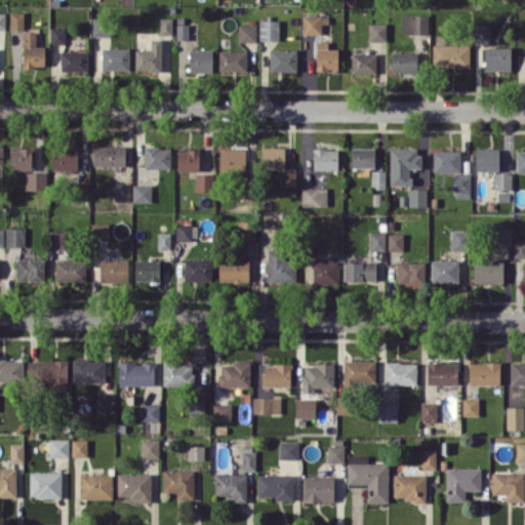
[(24,11),(9,12),(10,31),(24,30),(24,11)]
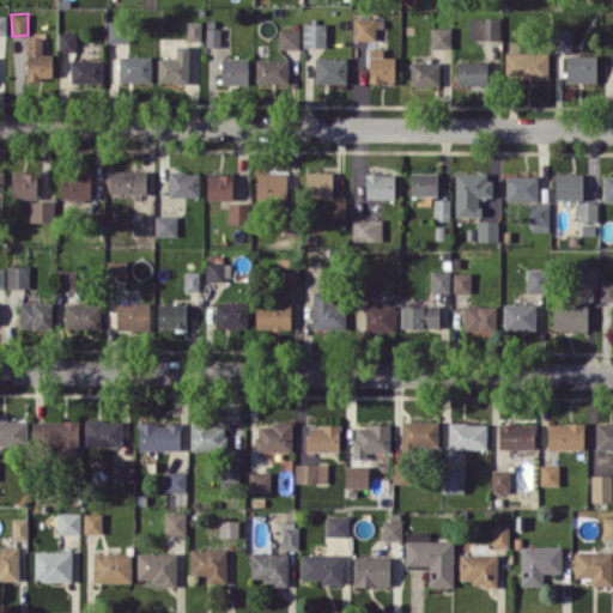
[(375,18),(353,17),(352,40),(375,40),(375,18)]
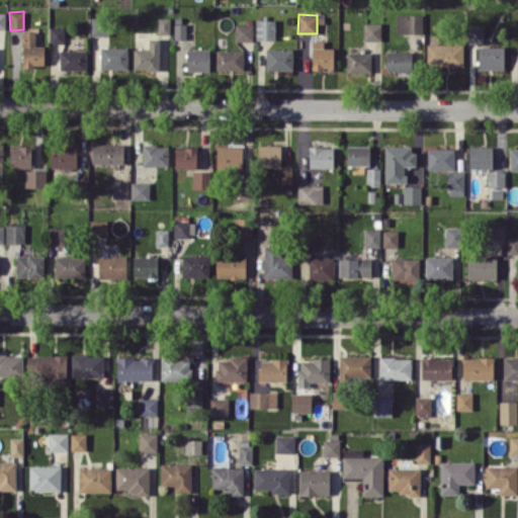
[(423,33),(423,14),(396,14),(396,32),(423,33)]
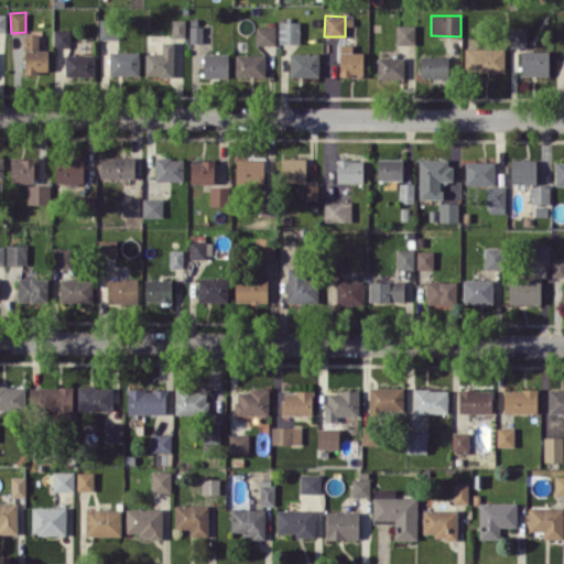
[(98,39),(119,39),(119,19),(98,19),(98,39)]
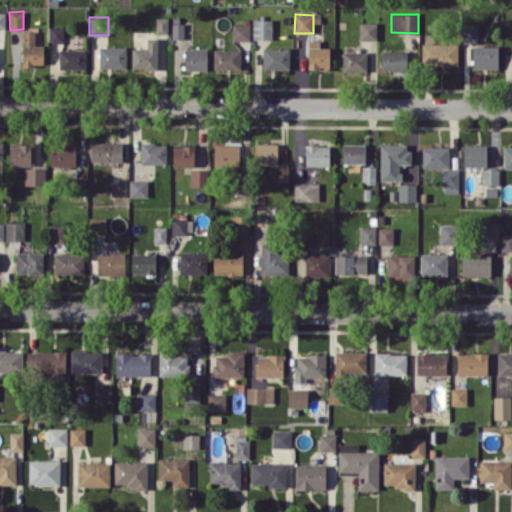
[(168,34),(168,17),(156,17),(156,33),(168,34)]
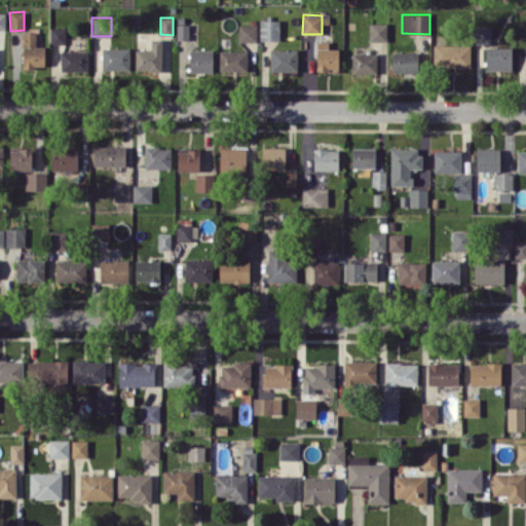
[(279,21),(260,20),(260,40),(279,41),(279,21)]
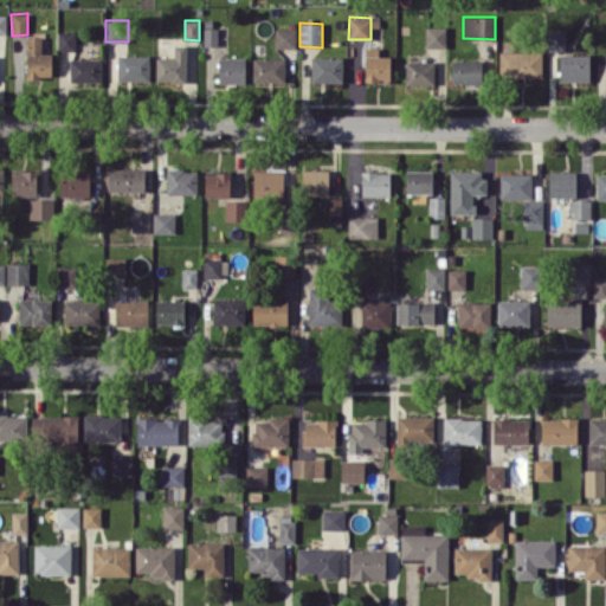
[(446,27),(425,26),(425,47),(446,47),(446,27)]
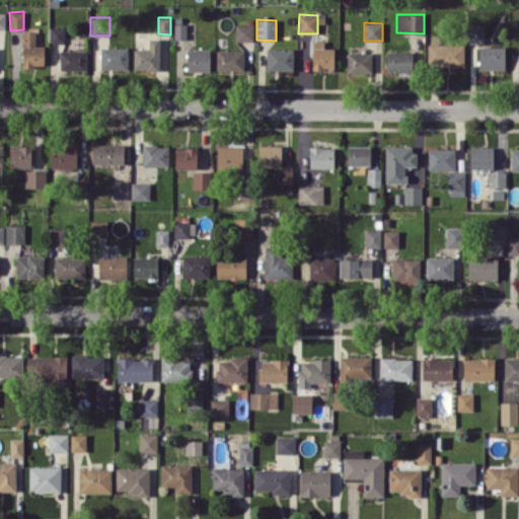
[(187,23),(174,23),(174,39),(187,40),(187,23)]
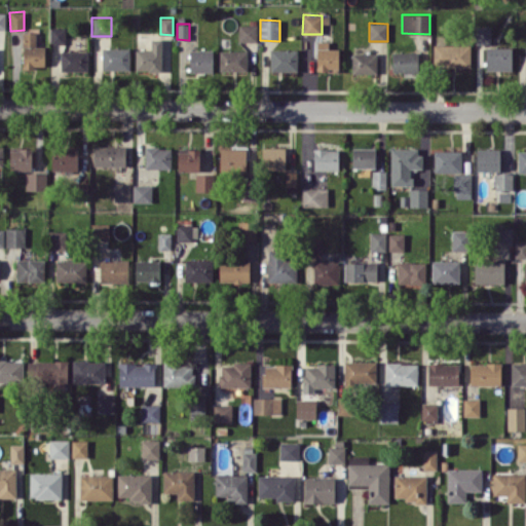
[(257,42),(257,25),(238,24),(238,41),(257,42)]
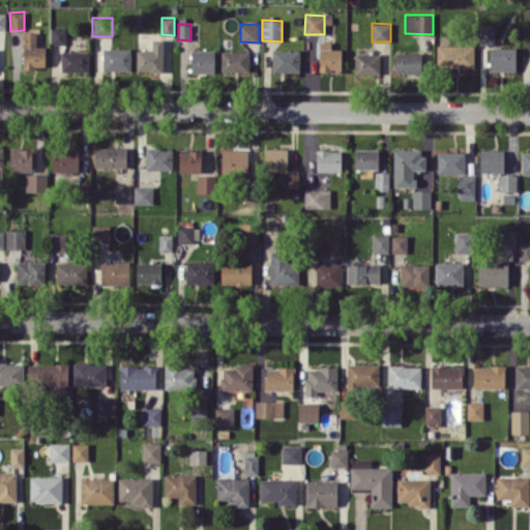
[(494,43),(495,26),(479,26),(479,43),(494,43)]
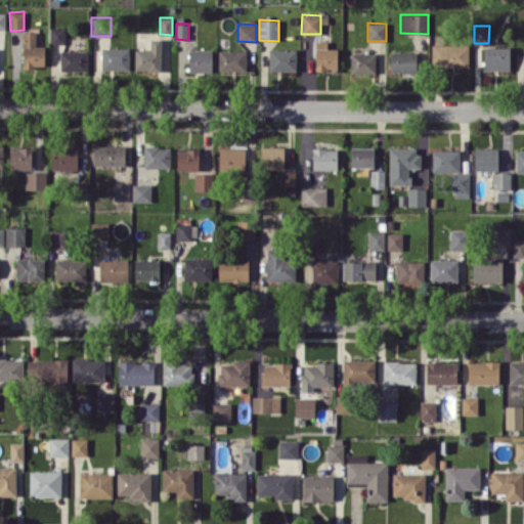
[(50,44),(66,43),(64,27),(50,27),(50,44)]
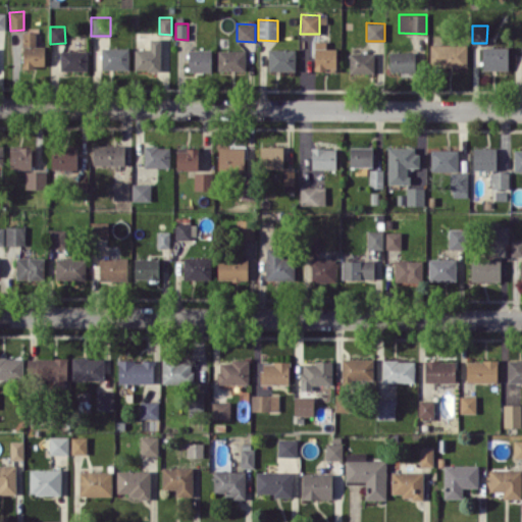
[(44,46),(36,46),(36,32),(22,32),(23,67),(45,66),(44,46)]
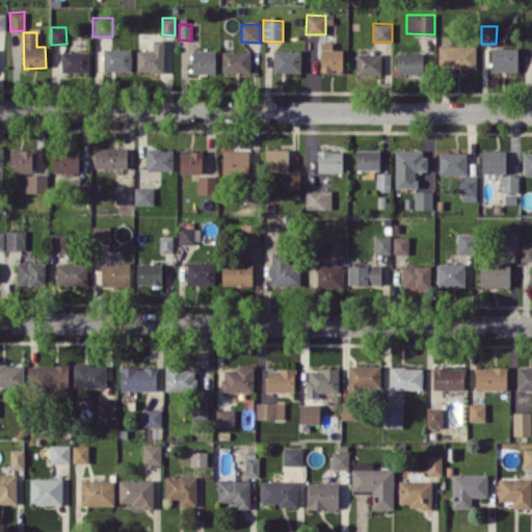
[(137,50),(137,72),(163,72),(163,40),(152,40),(153,50),(137,50)]
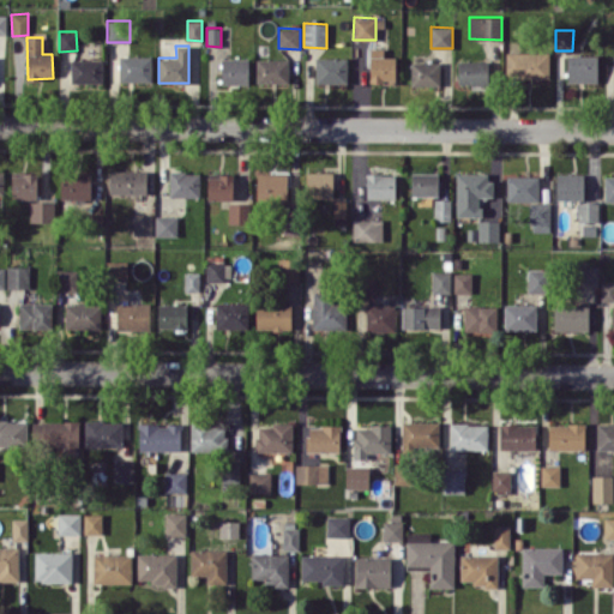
[(383,48),(371,47),(369,83),(396,84),(396,56),(383,55),(383,48)]
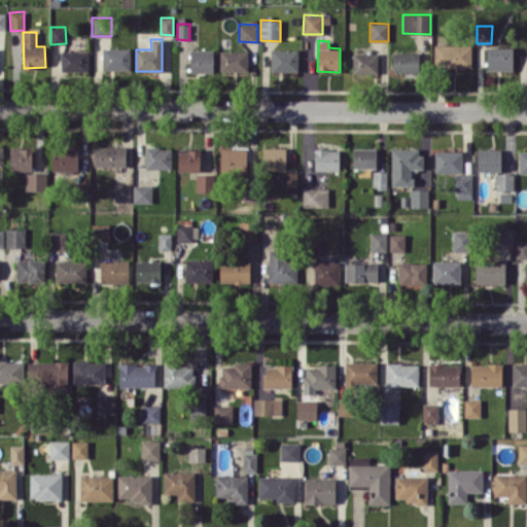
[(471,44),(434,44),(434,66),(471,66),(471,44)]
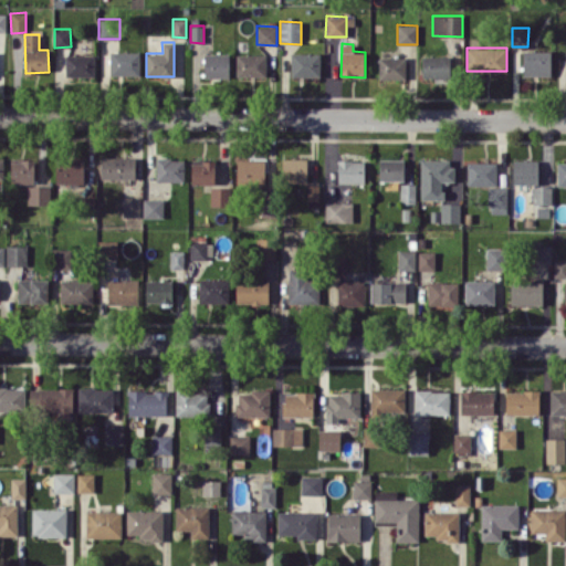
[(551,76),(551,51),(523,50),(523,75),(551,76)]
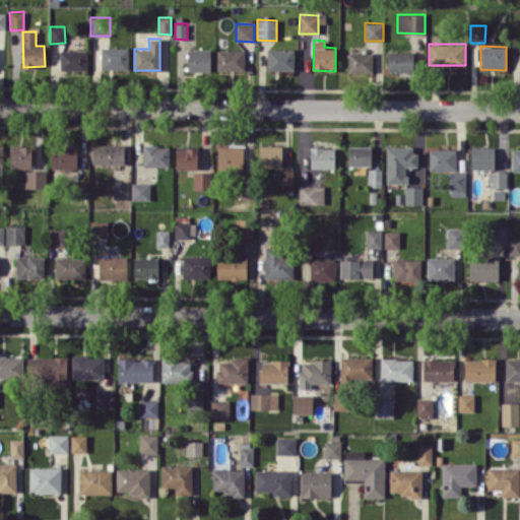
[(128,48),(101,47),(101,69),(128,69),(128,48)]
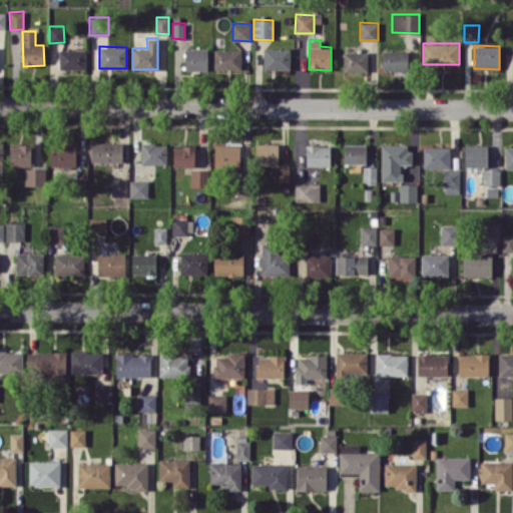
[(207,49),(185,48),(184,70),(207,71),(207,49)]
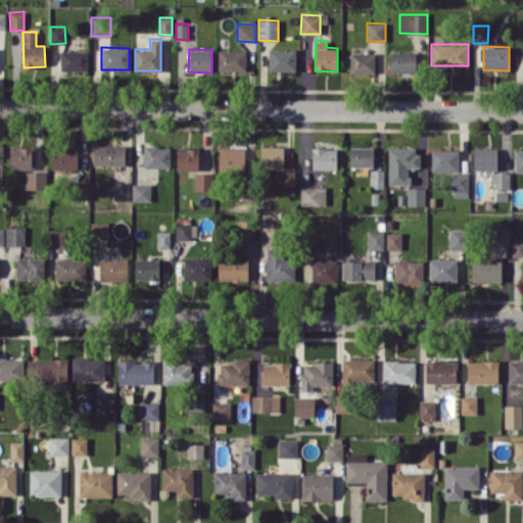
[(296,49),(269,49),(268,70),(295,70),(296,49)]
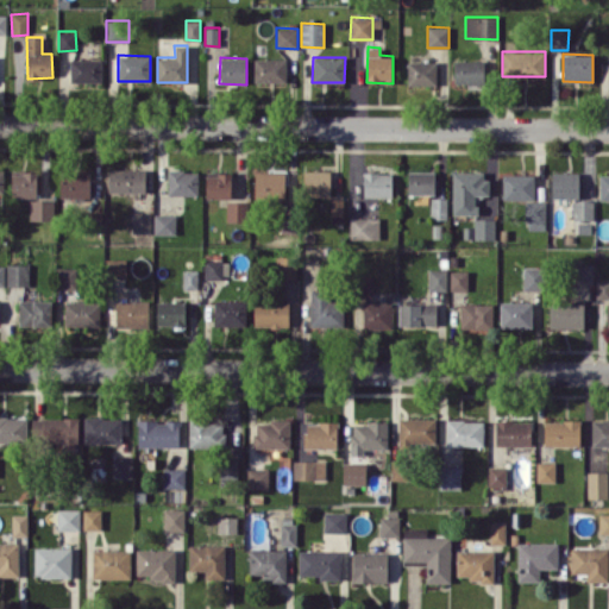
[(70,60),(70,83),(102,82),(102,58),(70,60)]
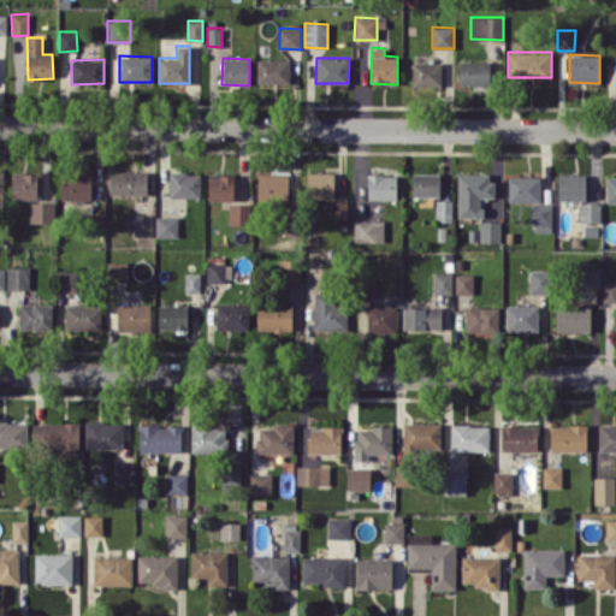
[(256,83),(289,83),(289,59),(258,59),(256,83)]
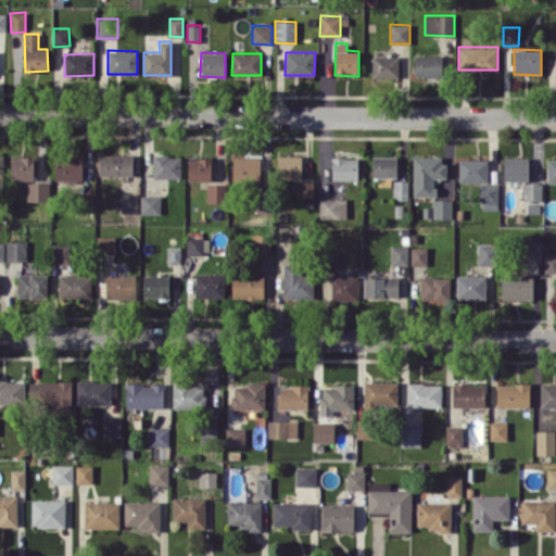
[(442,55),(415,54),(415,76),(442,76),(442,55)]
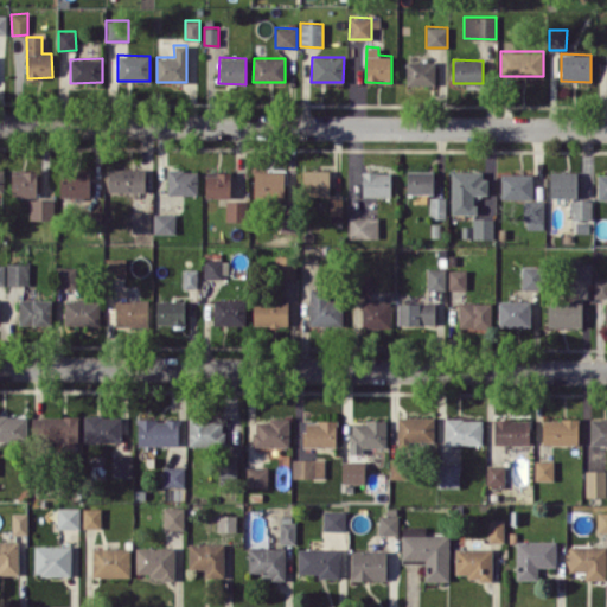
[(434,61),(406,62),(406,85),(435,85),(434,61)]
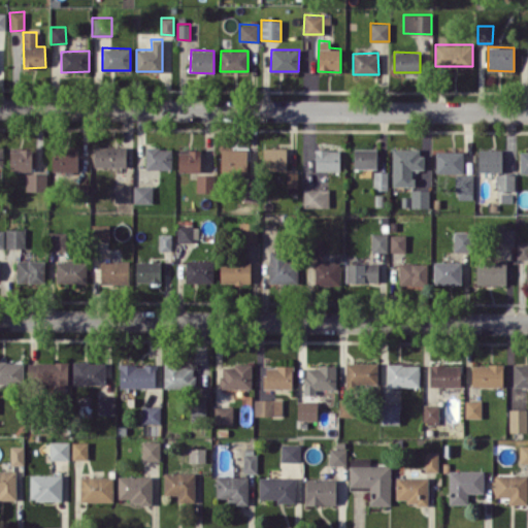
[(95,167),(126,167),(127,146),(95,146),(95,167)]
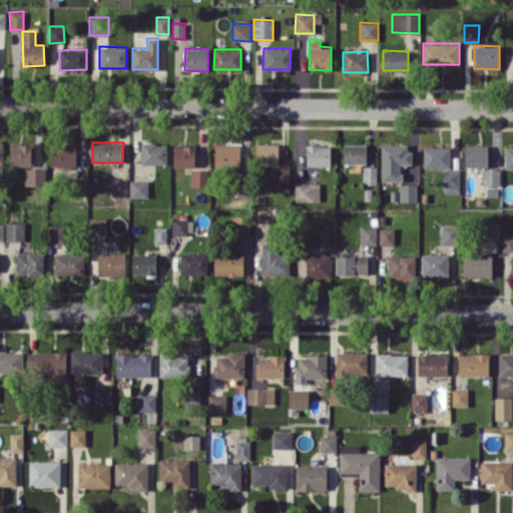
[(31,165),(31,143),(9,143),(9,165),(31,165)]
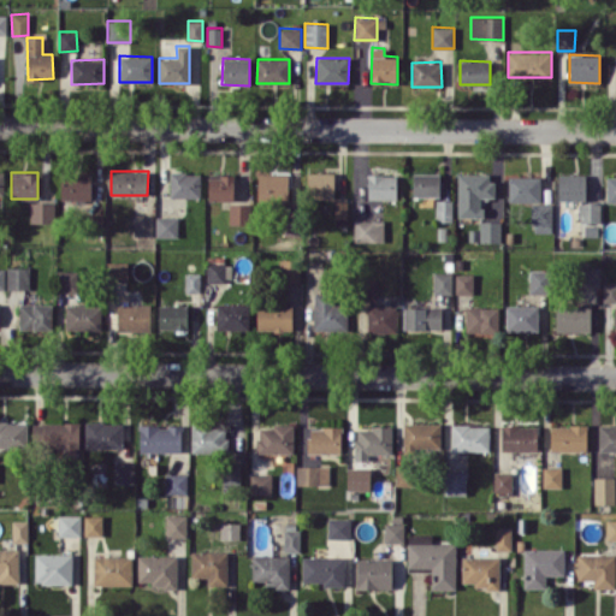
[(61,200),(92,200),(90,172),(60,172),(61,200)]
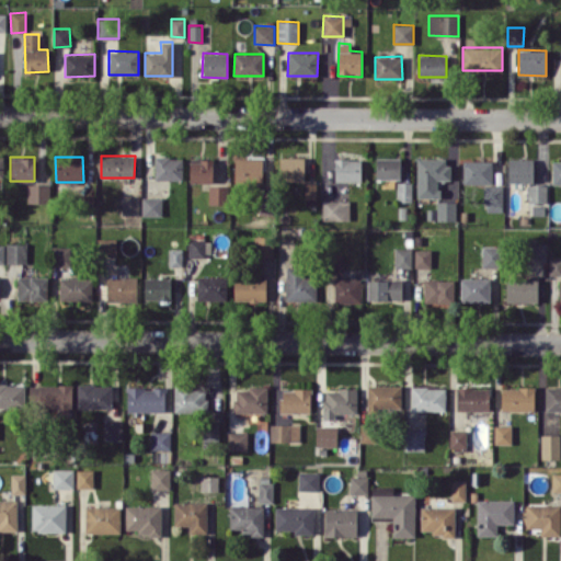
[(155,179),(182,180),(182,157),(155,157),(155,179)]
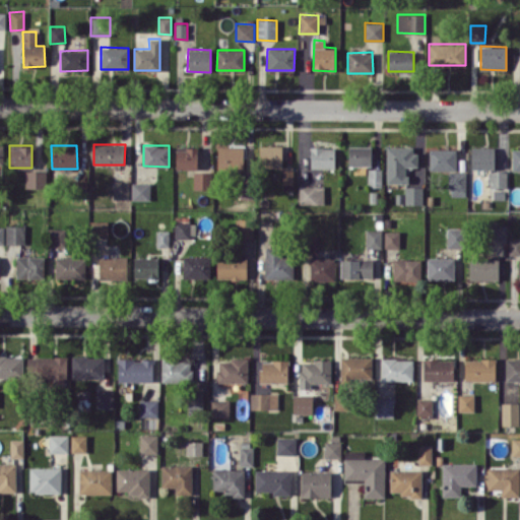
[(217,145),(217,170),(243,170),(244,146),(217,145)]
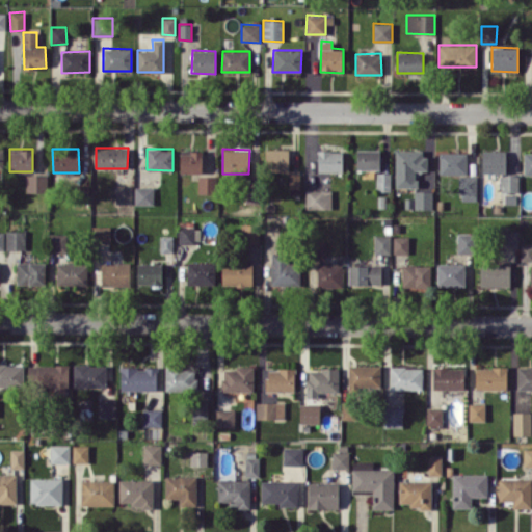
[(289,170),(289,149),(265,149),(265,170),(289,170)]
